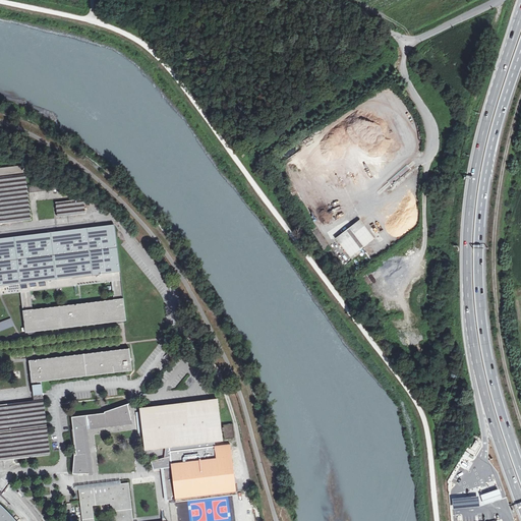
[(0,223),(32,219),(24,164),(0,167),(0,223)]
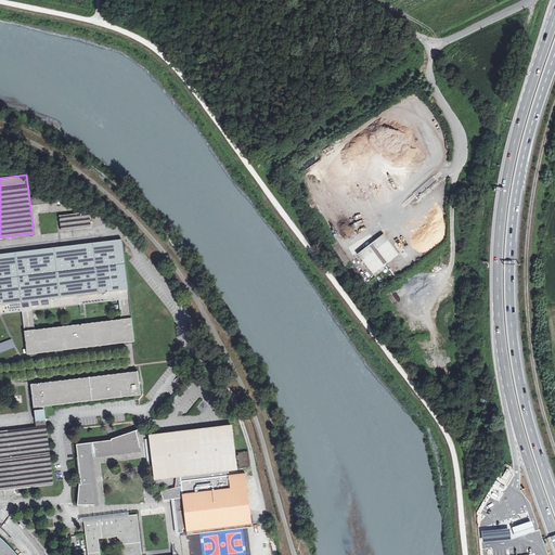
[(65,194),(30,198),(31,206),(65,202),(65,194)]
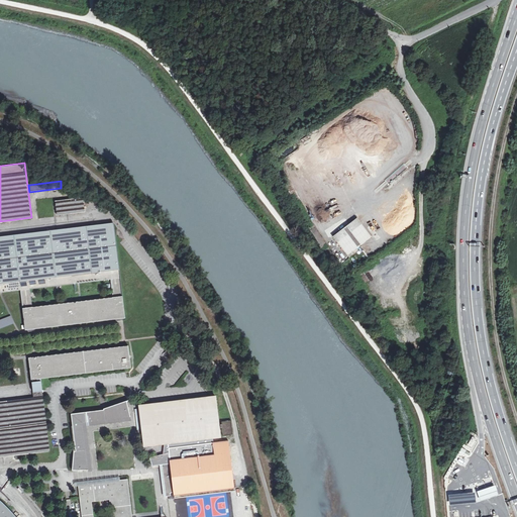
[(84,198),(56,201),(57,215),(85,212),(84,198)]
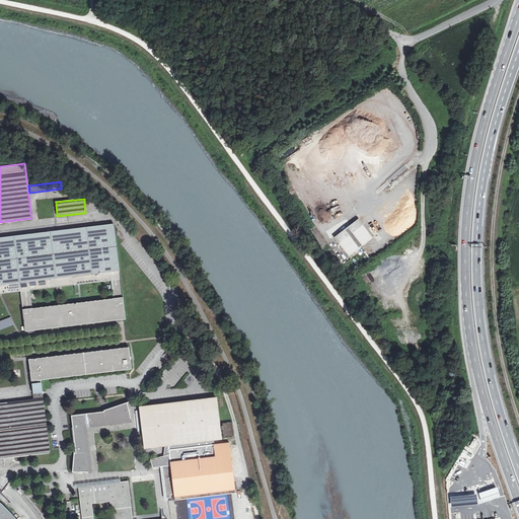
[(362,218),(335,238),(350,256),(375,237),(362,218)]
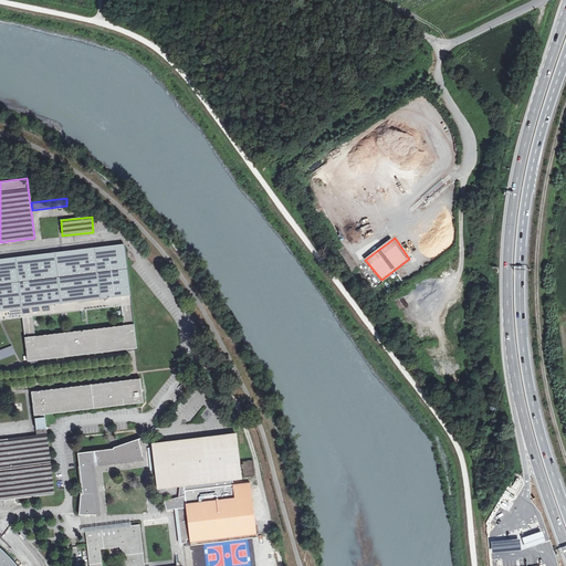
[(135,348),(137,348),(126,254),(125,244),(0,259),(0,321),(23,318),(28,362),(127,349),(135,348)]
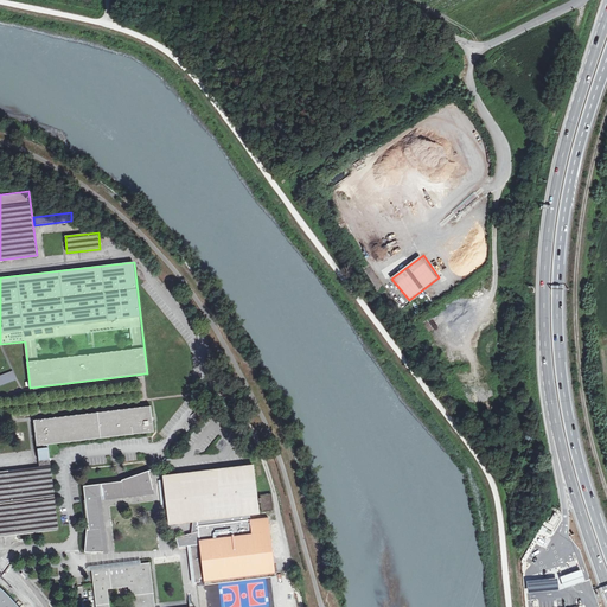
[(427,295),(416,304),(421,310),(432,302),(427,295)]
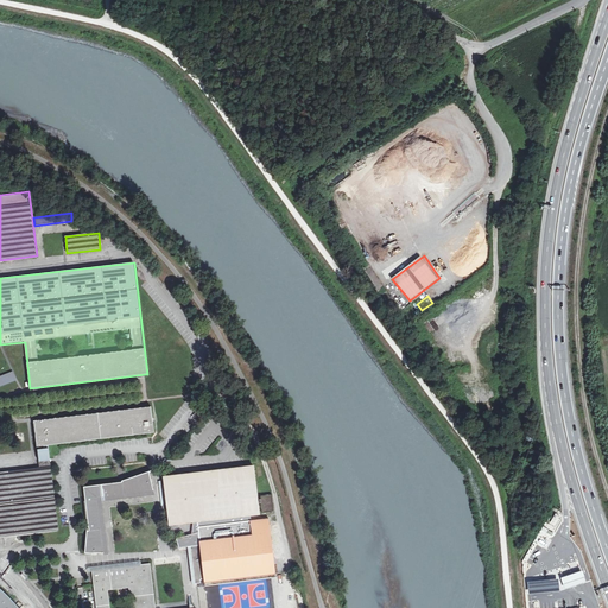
[(432,317),(423,324),(430,335),(439,328),(432,317)]
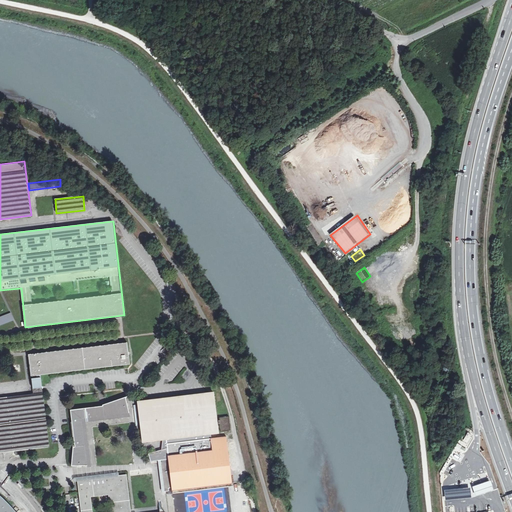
[(10,314),(0,317),(0,324),(12,320),(10,314)]
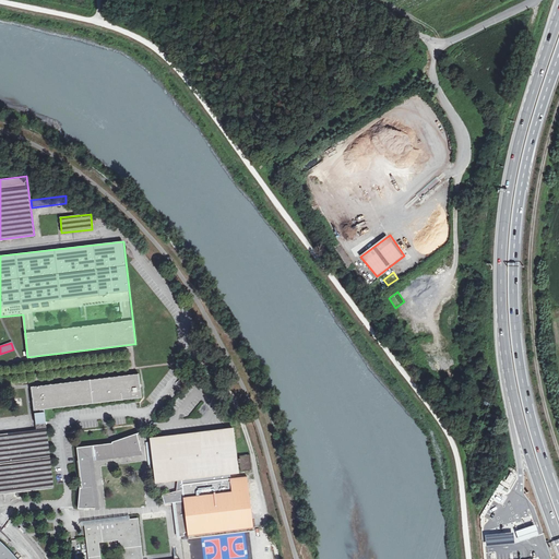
[(0,433),(0,495),(55,488),(45,409),(142,397),(140,373),(32,387),(35,416),(32,417),(33,430),(0,433)]
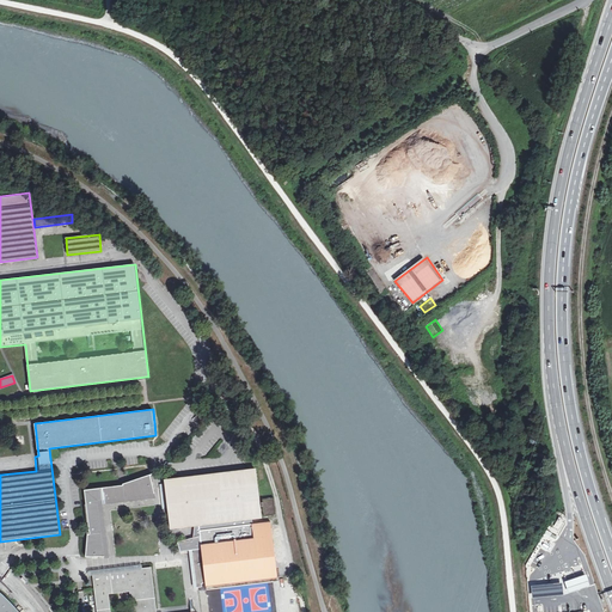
[(171,478),(165,479),(171,527),(175,527),(201,524),(201,531),(189,532),(189,533),(189,534),(201,533),(202,534),(178,540),(182,550),(190,549),(195,587),(202,586),(202,582),(207,582),(207,585),(276,576),(270,520),(251,522),(250,518),(261,516),(255,469),(249,469),(171,478)]
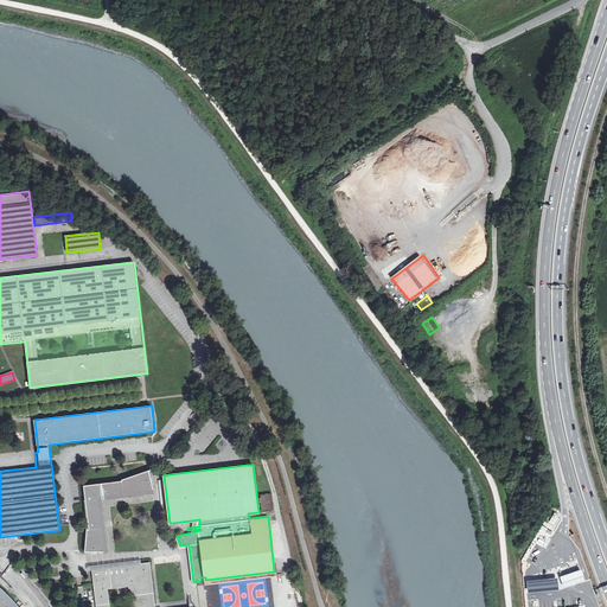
[(85,553),(103,551),(97,499),(95,499),(94,497),(151,490),(153,490),(149,471),(125,479),(126,483),(120,483),(120,481),(84,486),(89,530),(87,530),(85,553)]
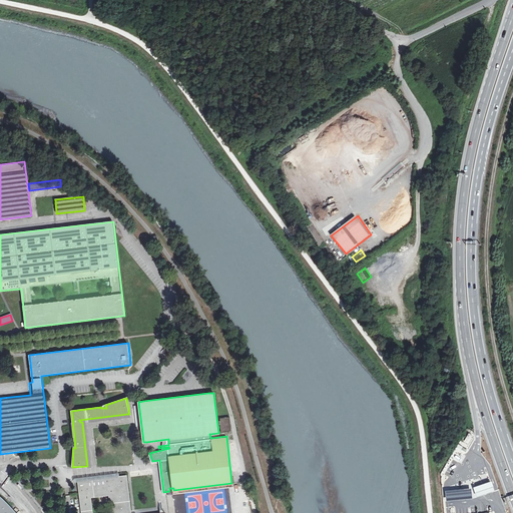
[(86,423),(127,418),(127,414),(79,420),(80,422),(82,422),(87,466),(91,466),(86,423)]
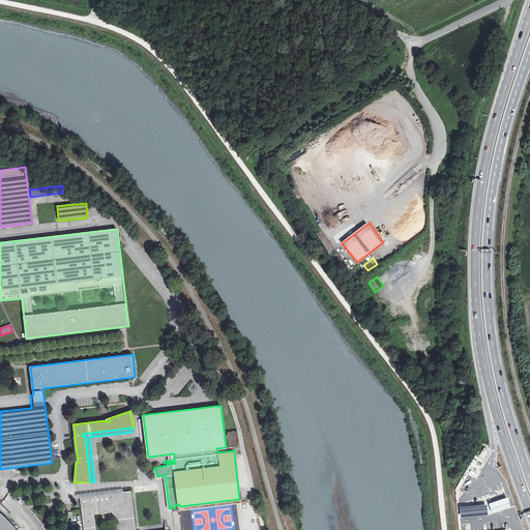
[(237,430),(227,431),(229,445),(239,444),(237,430)]
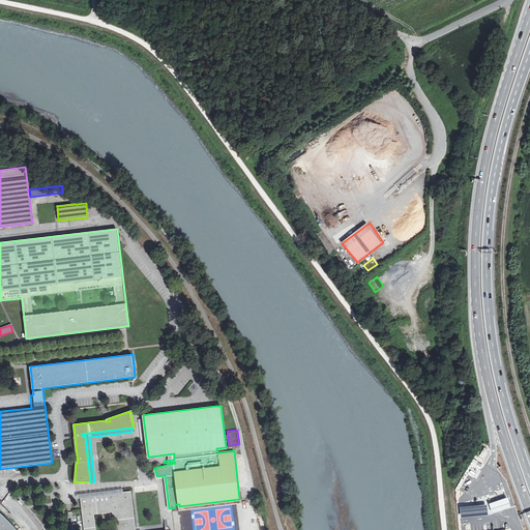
[(169,529),(168,527),(167,520),(165,520),(165,529),(135,529),(130,492),(123,493),(123,490),(77,495),(77,499),(81,498),(84,529),(169,529)]
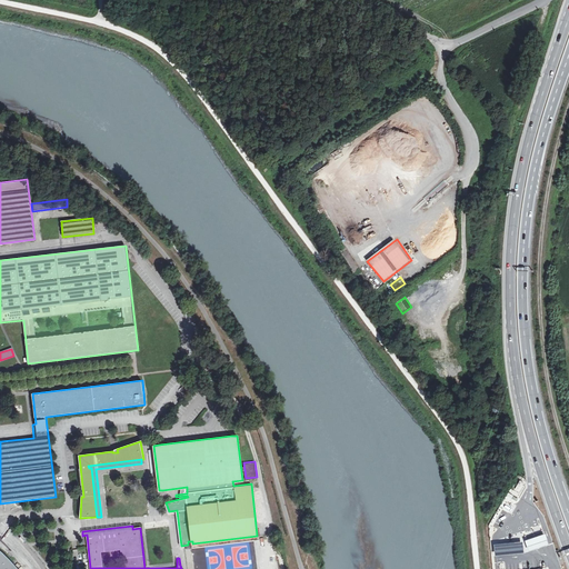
[(530,533),(525,535),(528,546),(533,545),(543,541),(548,540),(546,529),(540,530),(530,533)]
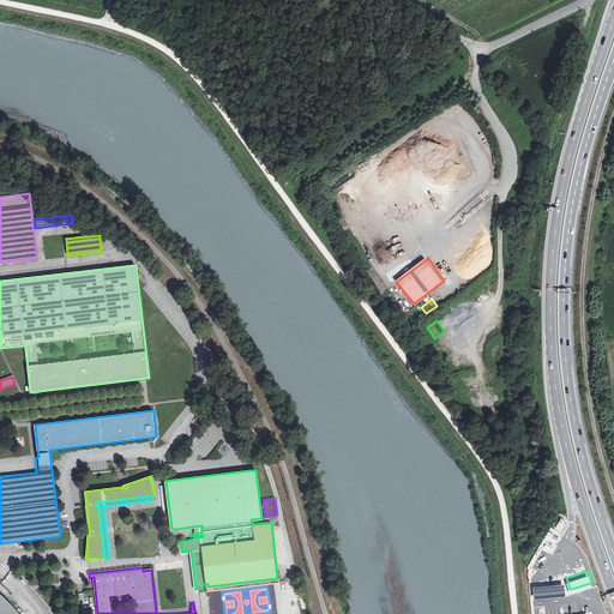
[(545,581),(535,582),(536,593),(546,591),(557,590),(566,590),(565,579),(557,579),(545,581)]
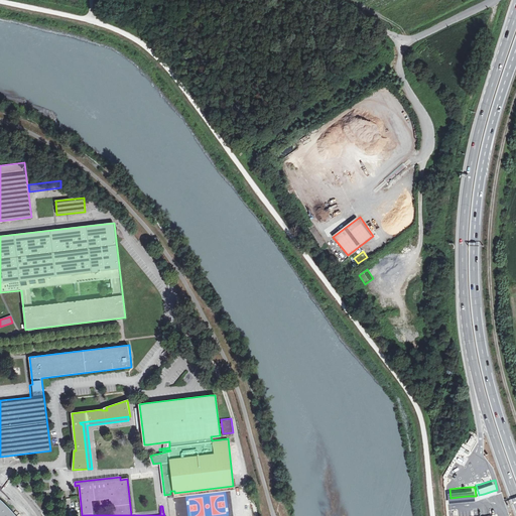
[(0,515),(18,515),(10,508),(2,499),(0,497),(0,515)]
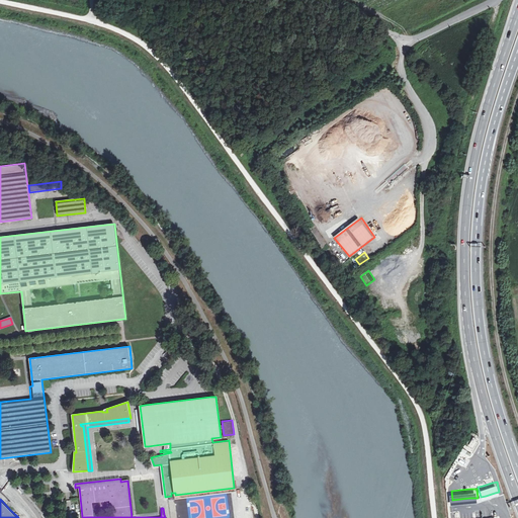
[(229,517),(235,509),(172,514),(171,517),(229,517)]
